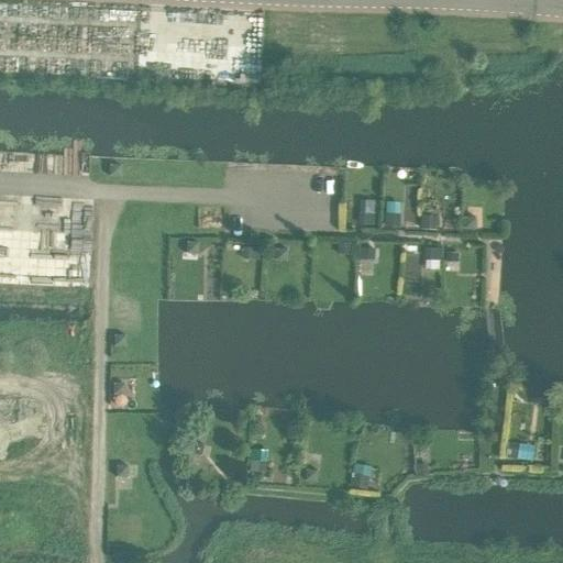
[(109,165),(108,176),(120,177),(120,166),(109,165)]
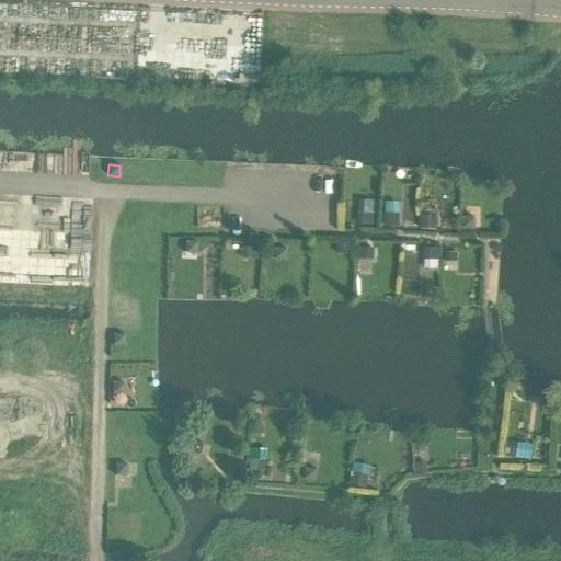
[(358,213),(358,225),(374,225),(375,214),(358,213)]
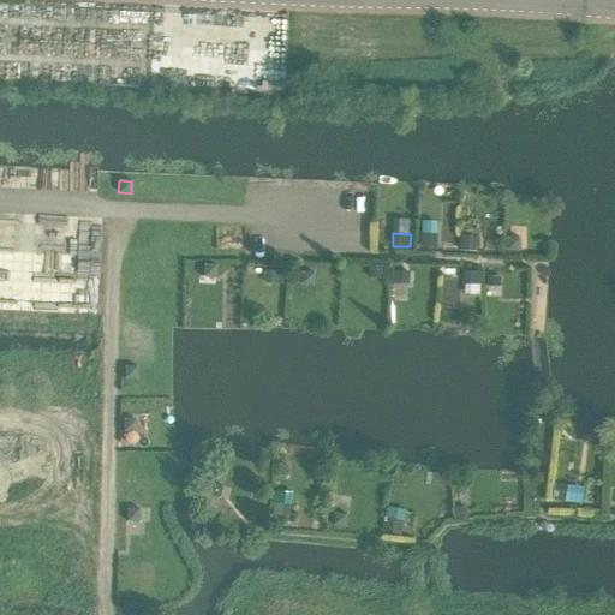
[(421,249),(437,249),(437,234),(422,233),(421,249)]
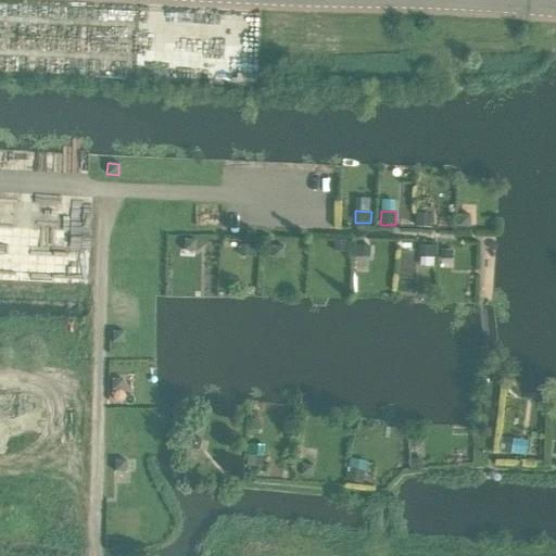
[(415,227),(431,227),(431,214),(416,214),(415,227)]
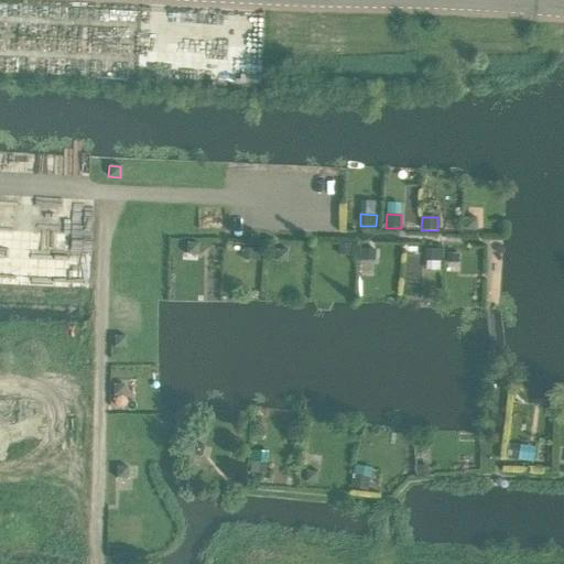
[(468,217),(468,219),(465,219),(465,227),(468,227),(468,231),(478,231),(479,217),(468,217)]
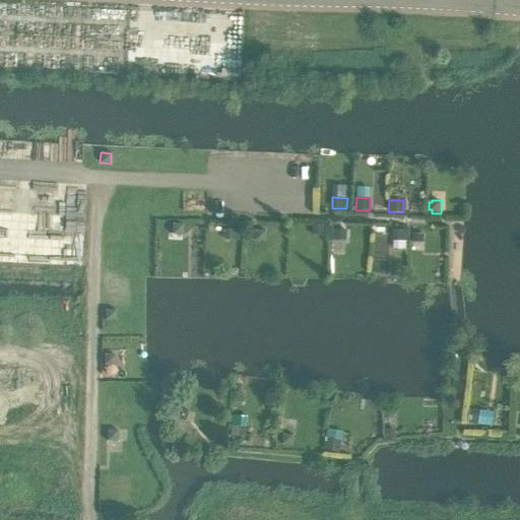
[(172,222),(171,234),(182,235),(182,223),(172,222)]
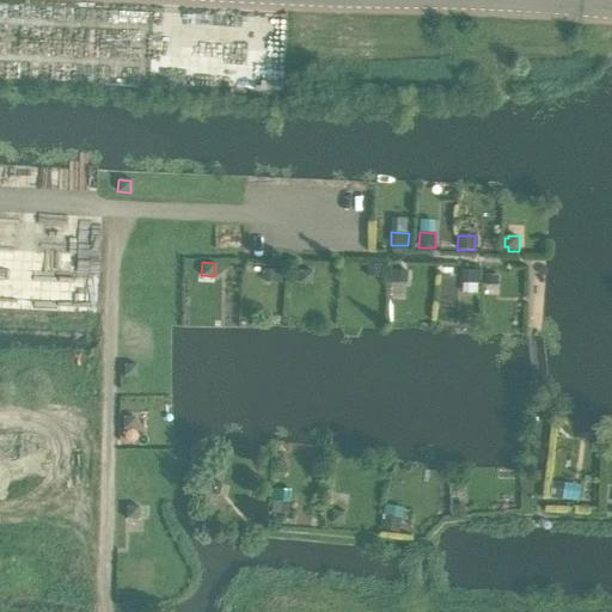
[(368,275),(381,276),(381,264),(368,264),(368,275)]
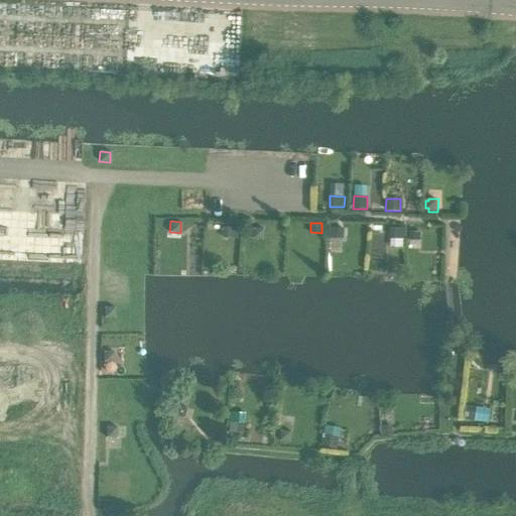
[(239,238),(239,228),(224,228),(224,237),(239,238)]
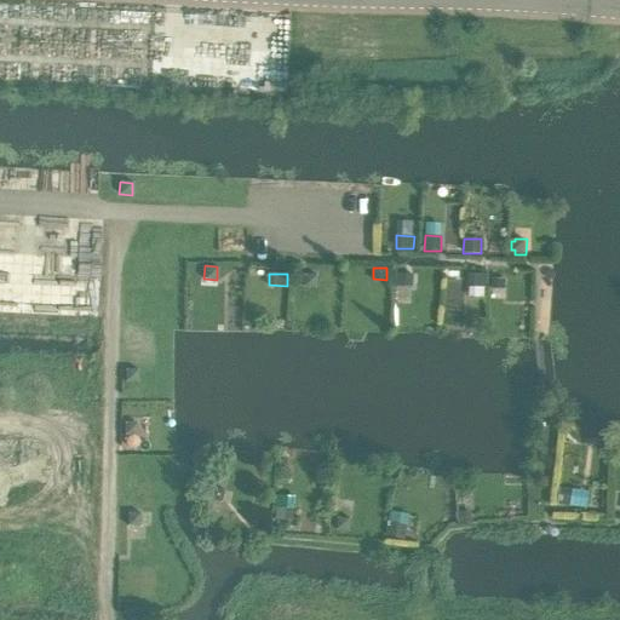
[(304,274),(303,287),(320,288),(320,275),(304,274)]
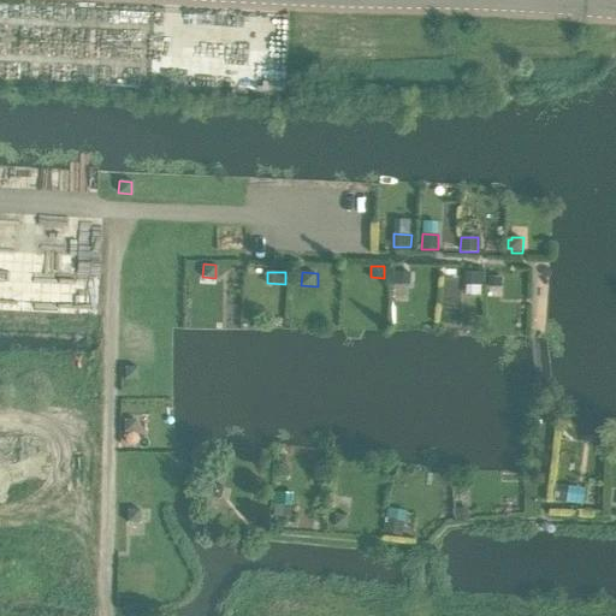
[(395,283),(410,283),(410,272),(395,272),(395,283)]
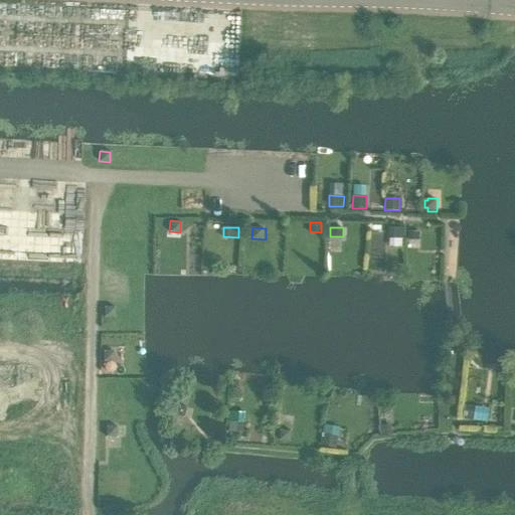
[(389,227),(388,237),(403,237),(403,228),(389,227)]
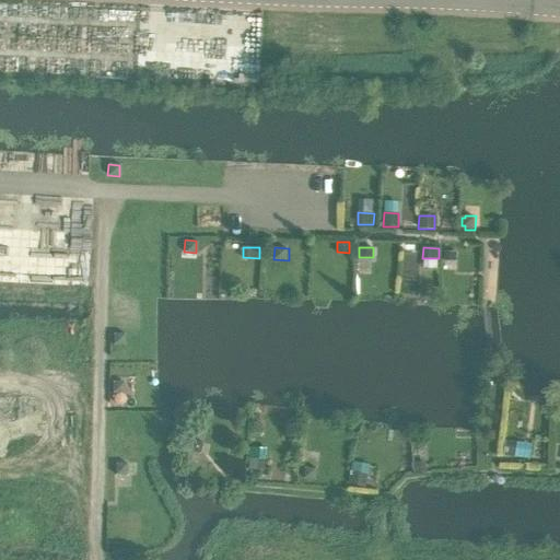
[(113,334),(113,346),(125,346),(125,334),(113,334)]
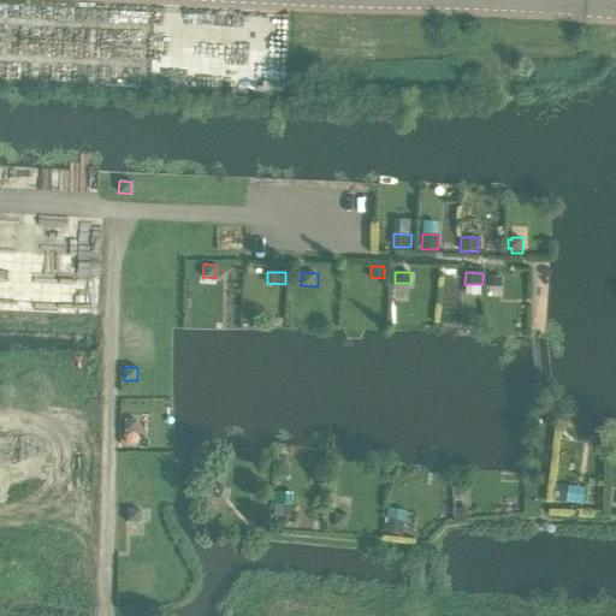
[(123,432),(135,433),(136,420),(123,419),(123,432)]
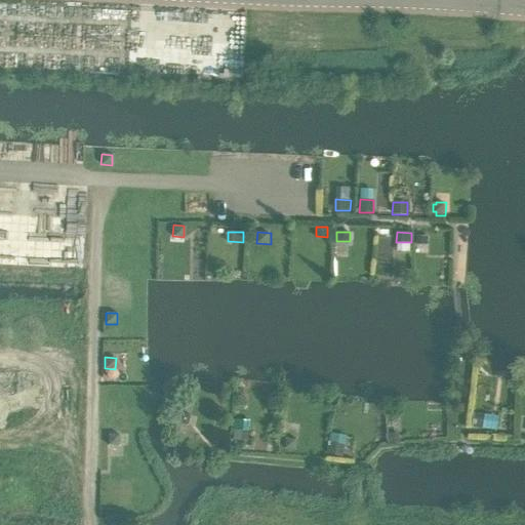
[(184,407),(182,416),(192,418),(194,409),(184,407)]
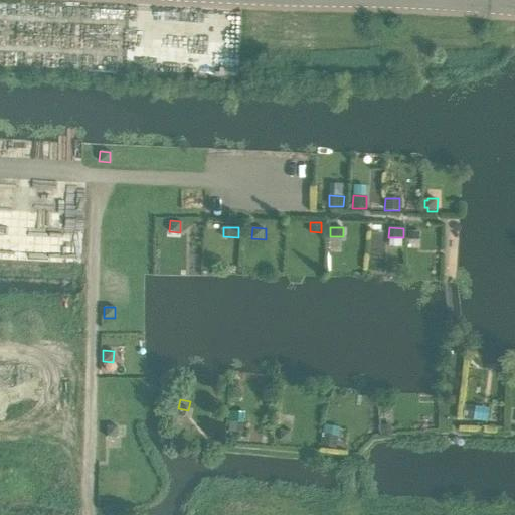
[(465,406),(463,419),(473,420),(475,407),(465,406)]
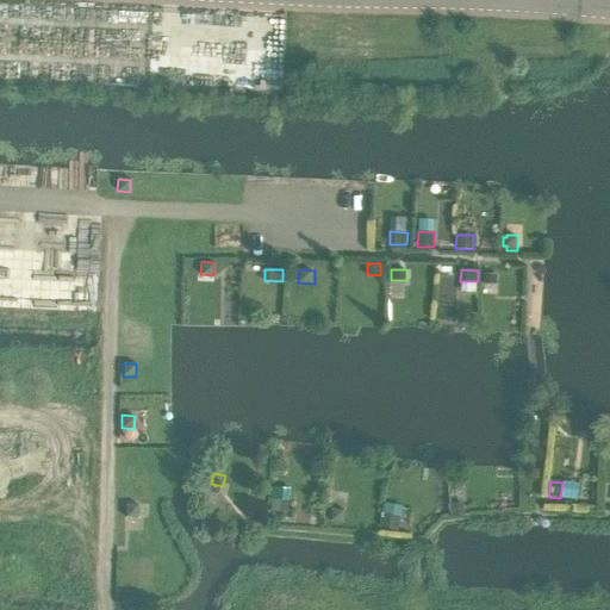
[(273,500),(273,511),(287,512),(288,502),(273,500)]
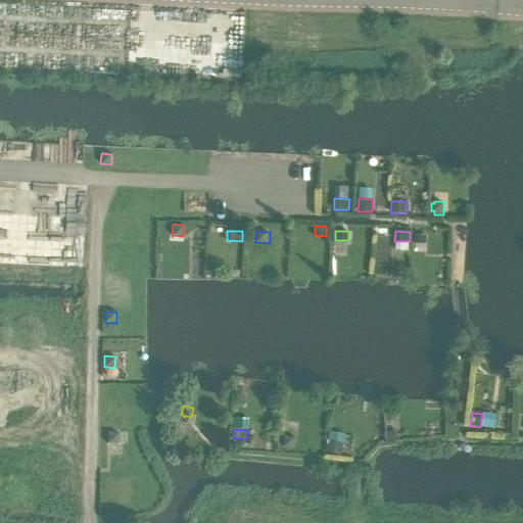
[(396,432),(386,434),(387,442),(397,441),(396,432)]
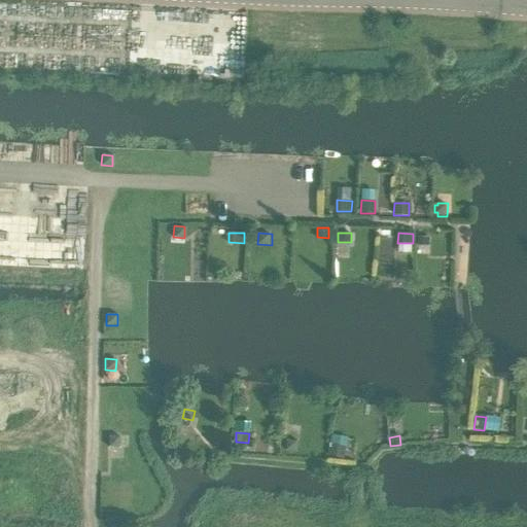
[(108,436),(108,447),(119,447),(119,436),(108,436)]
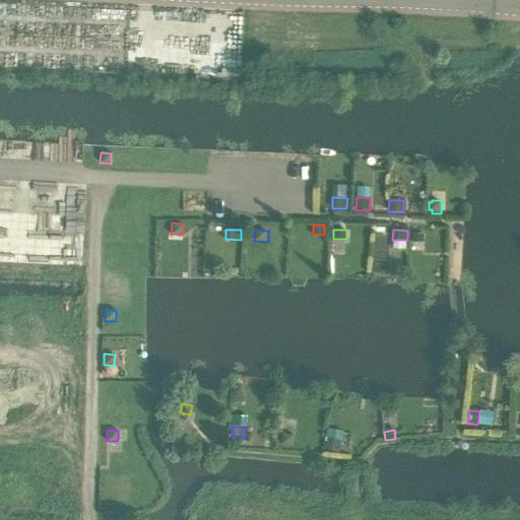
[(282,434),(282,446),(294,447),(295,435),(282,434)]
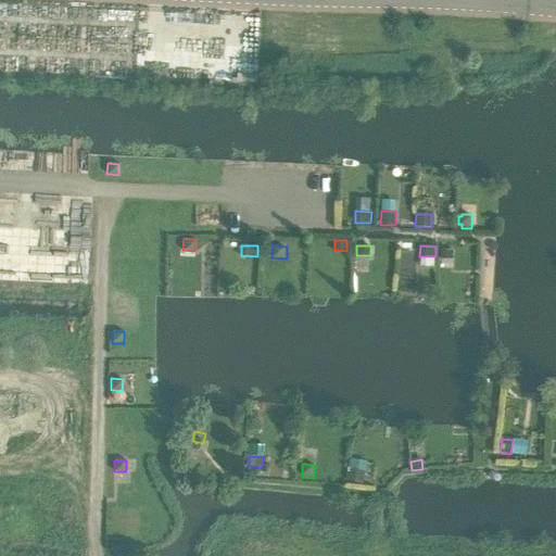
[(350,470),(348,481),(363,484),(365,472),(350,470)]
